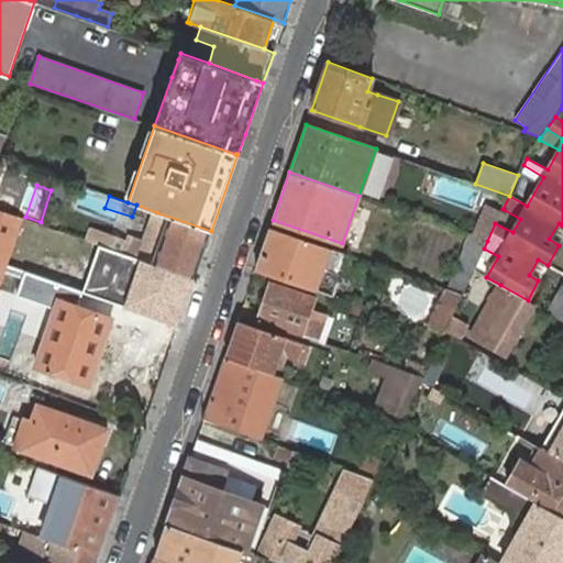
[(482,217),(495,223),(500,213),(486,208),(482,217)]
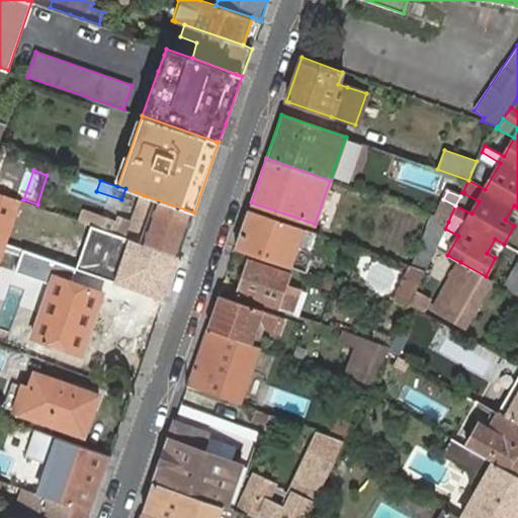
[(0,256),(19,201),(0,194),(0,256)]
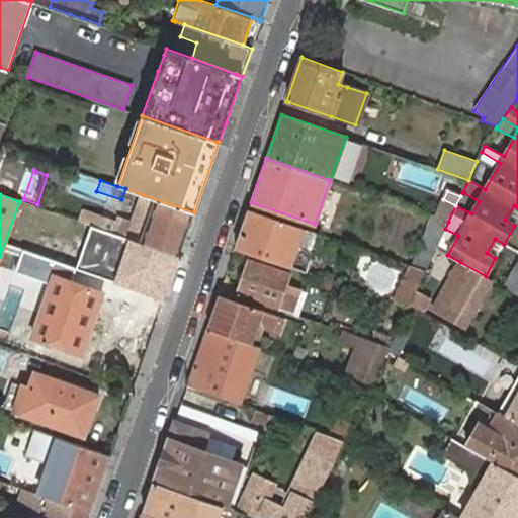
[(179,256),(194,212),(144,195),(133,225),(117,219),(116,222),(94,214),(90,225),(179,256)]
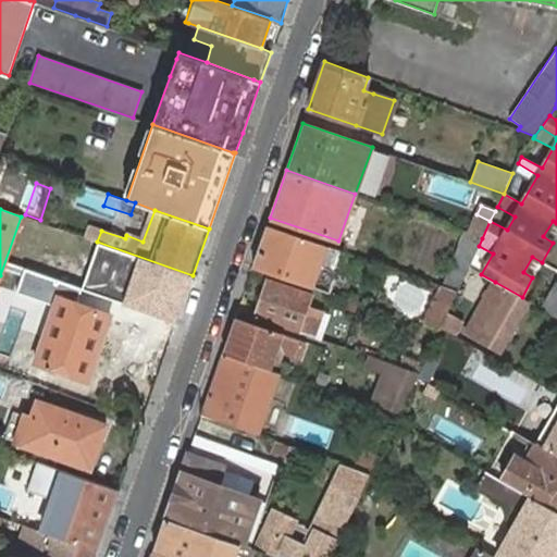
[(468,233),(482,238),(490,221),(477,214),(468,233)]
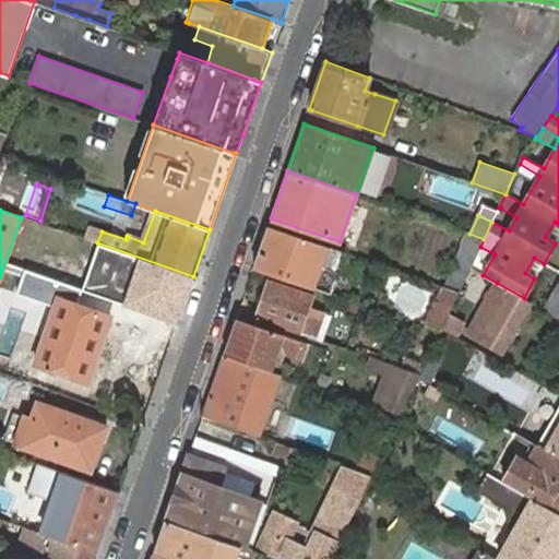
[(558,235),(558,224),(555,222),(545,237),(555,244),(558,235)]
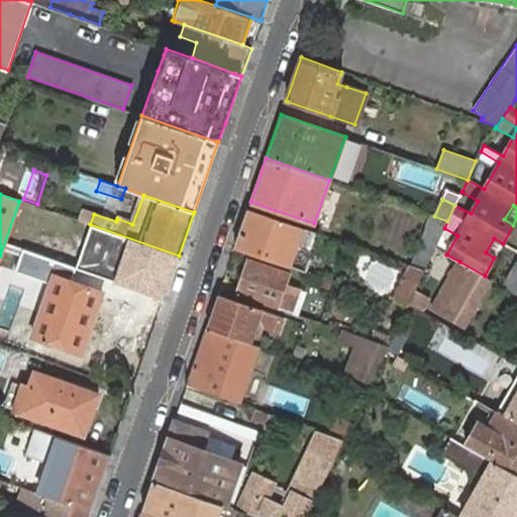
[(248,209),(234,248),(288,266),(294,246),(311,252),(318,233),(248,209)]
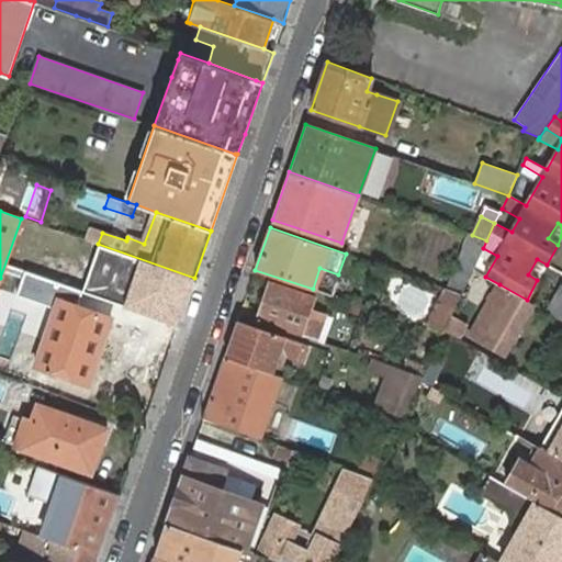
[(461,294),(483,248),(486,240),(472,235),(469,234),(449,290),(461,294)]
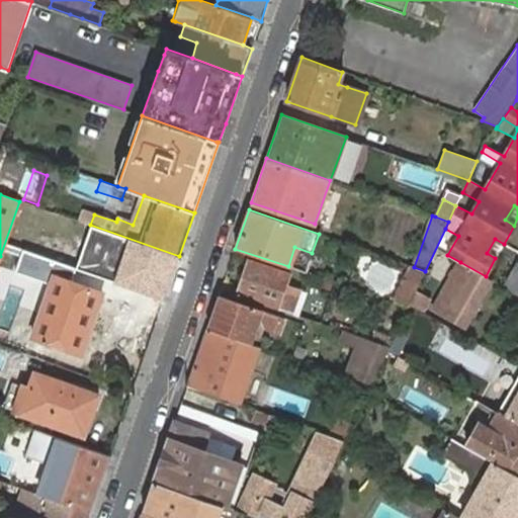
[(487,253),(495,258),(504,244),(495,239),(487,253)]
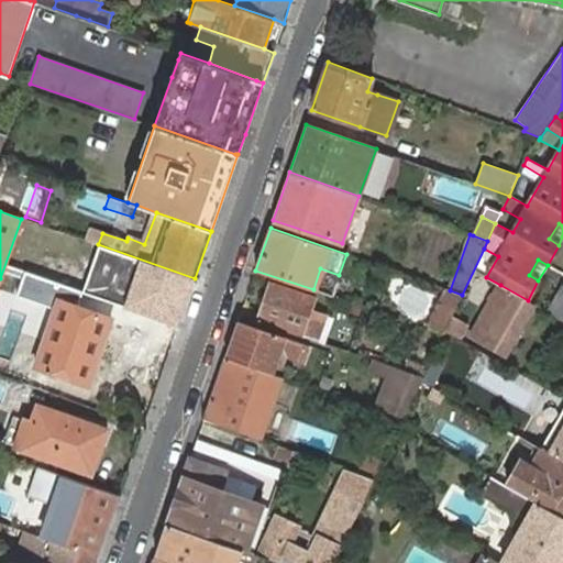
[(313,289),(331,296),(339,275),(320,268),(313,289)]
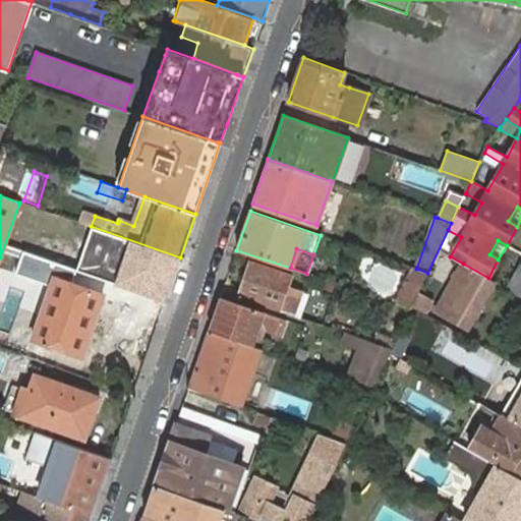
[(59,262),(32,339),(81,356),(103,295),(72,284),(78,269),(59,262)]
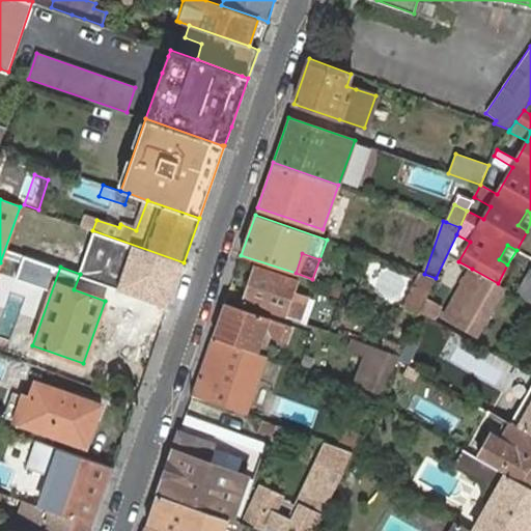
[(255,267),(243,302),(299,322),(307,297),(292,291),(296,280),(255,267)]
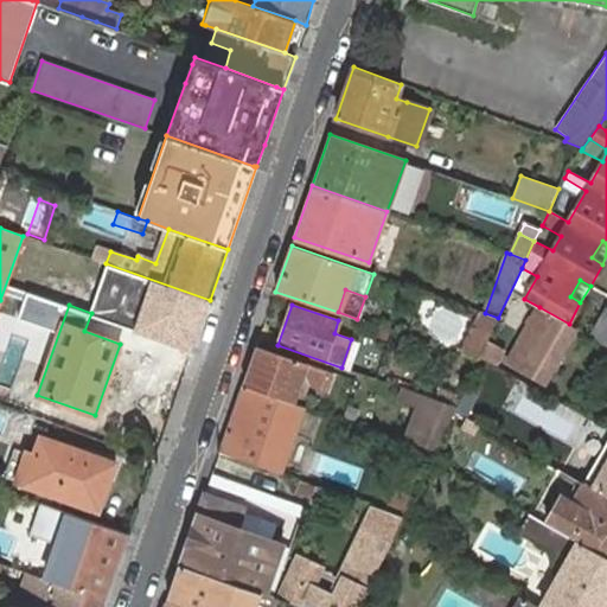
[(590,336),(606,344),(606,306),(590,336)]
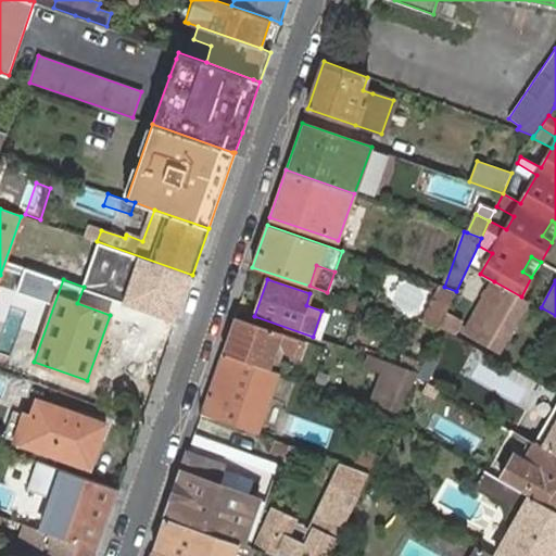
[(500,351),(527,301),(521,297),(494,281),(477,312),(466,331),(479,339),(500,351)]
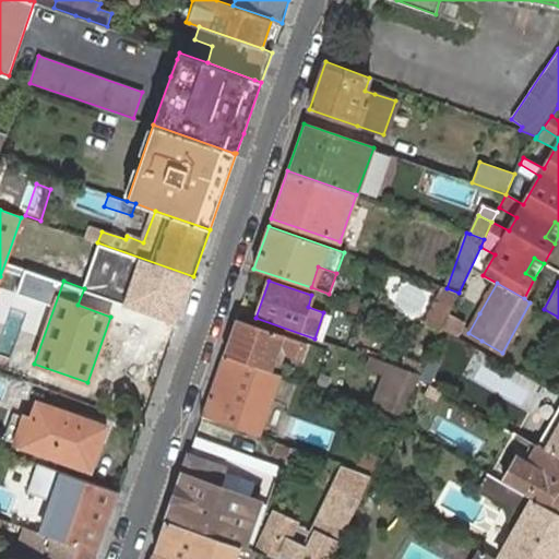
[(449,312),(459,293),(447,288),(444,288),(426,324),(440,330),(441,328),(449,312)]
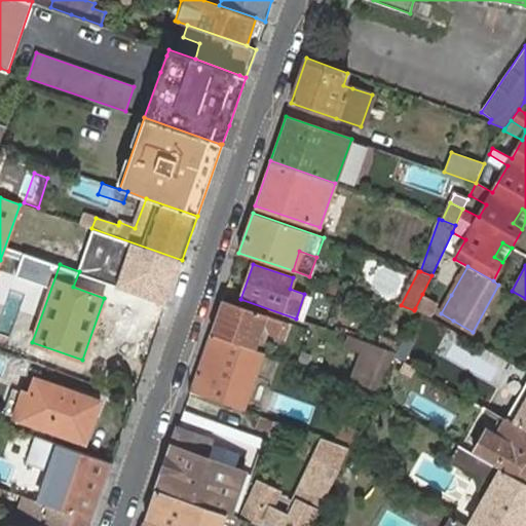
[(422,294),(415,308),(430,316),(438,303),(422,294)]
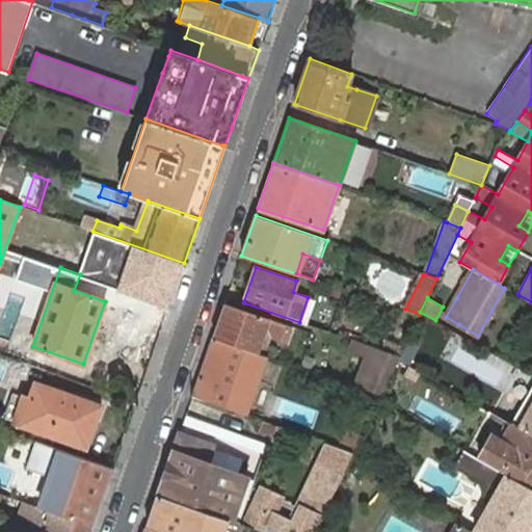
[(224,303),(213,339),(256,353),(258,346),(262,333),(269,335),(287,341),(292,325),(224,303)]
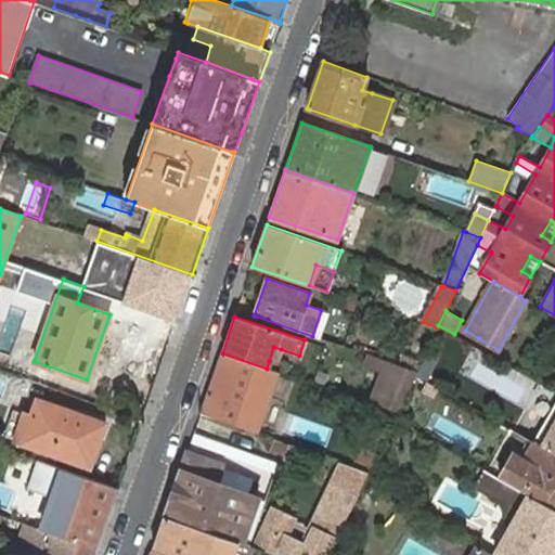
[(273,347),(269,361),(275,363),(281,349),(273,347)]
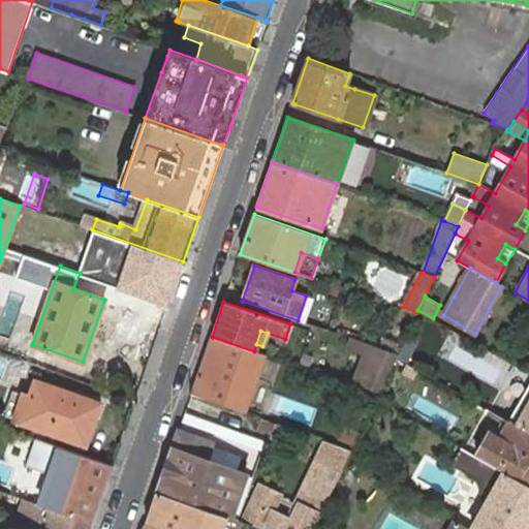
[(212,337),(197,376),(247,394),(257,365),(273,370),(277,359),(260,353),(254,351),(212,337)]
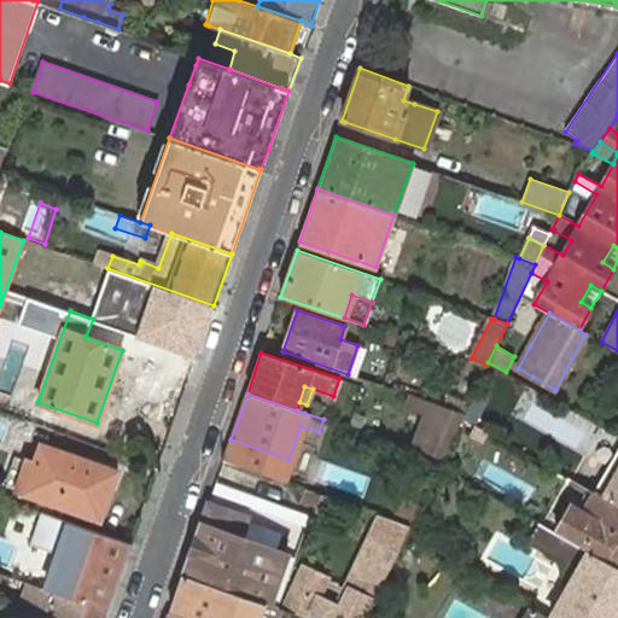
[(443,458),(465,413),(409,395),(406,408),(426,414),(437,419),(429,439),(417,435),(412,447),(443,458)]
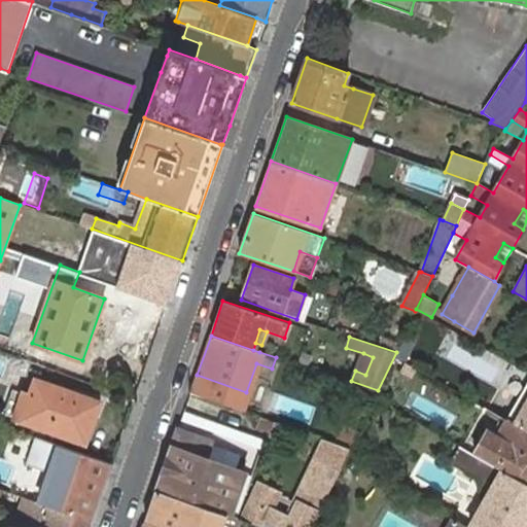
[(302,350),(296,363),(308,367),(313,353),(302,350)]
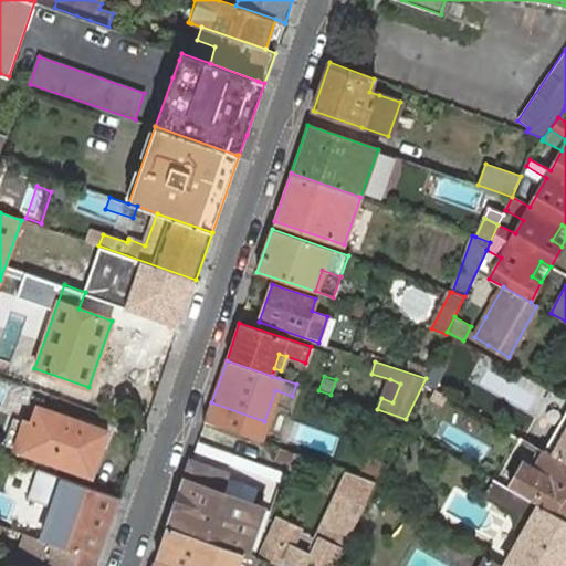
[(390,379),(381,398),(392,402),(400,384),(390,379)]
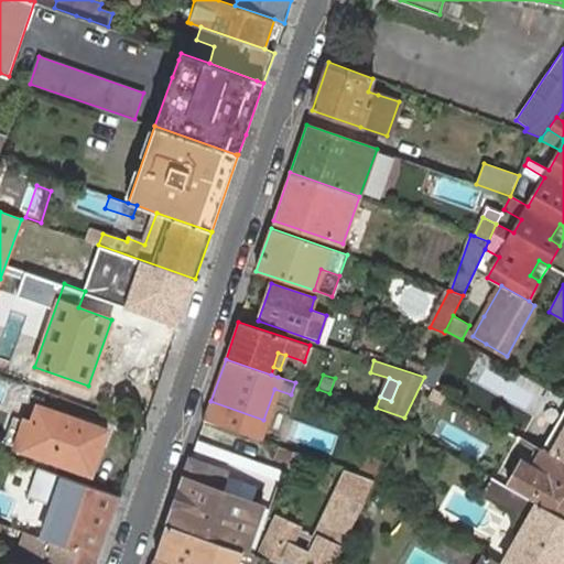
[(31,425),(23,448),(90,473),(106,431),(39,407),(31,425)]
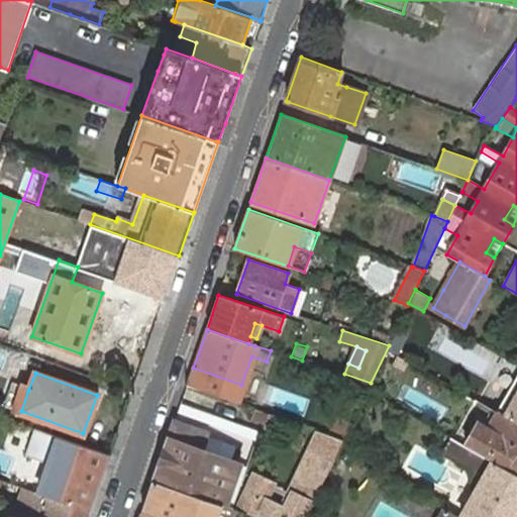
[(14,409),(21,411),(28,390),(22,387),(14,409)]
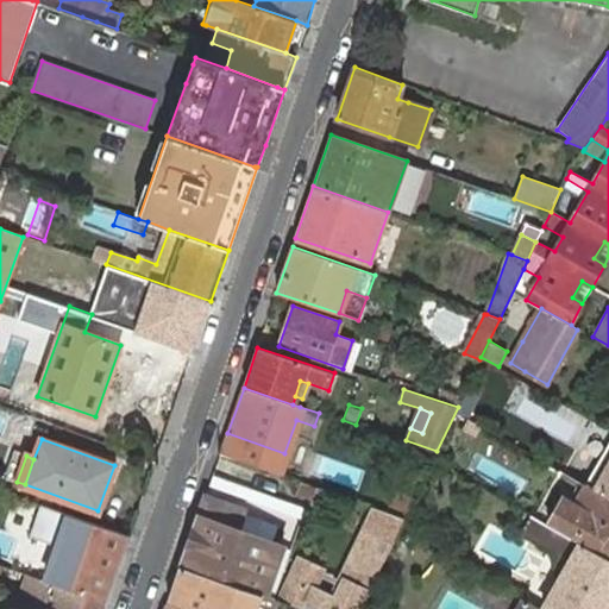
[(608,465),(595,490),(608,497),(608,465)]
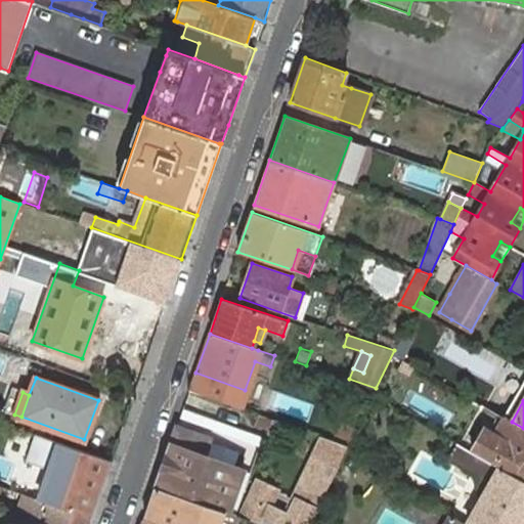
[(262,416),(258,429),(282,437),(287,425),(281,423),(262,416)]
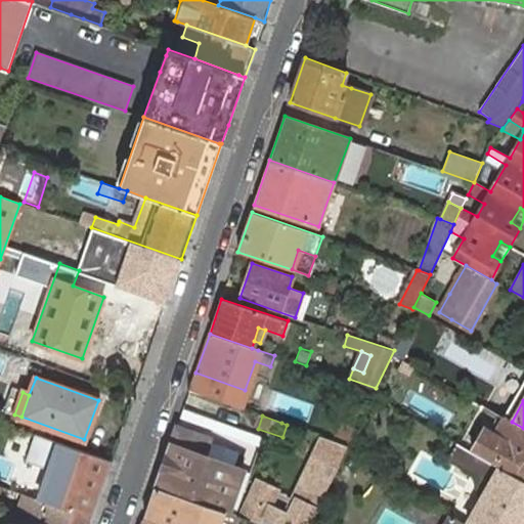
[(512,421),(505,418),(497,430),(494,434),(501,438),(512,421)]
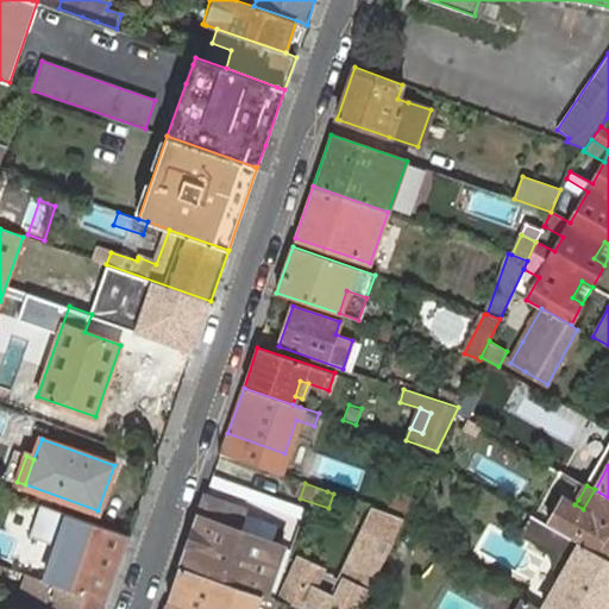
[(608,497),(595,490),(595,489),(583,509),(575,504),(563,497),(548,525),(582,542),(608,559),(608,497)]
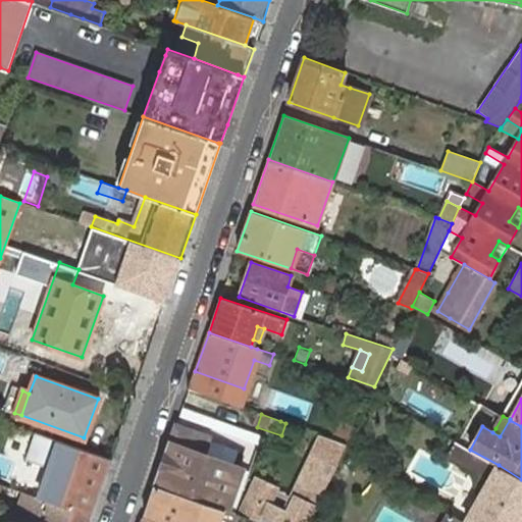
[(347,445),(354,430),(338,424),(331,439),(347,445)]
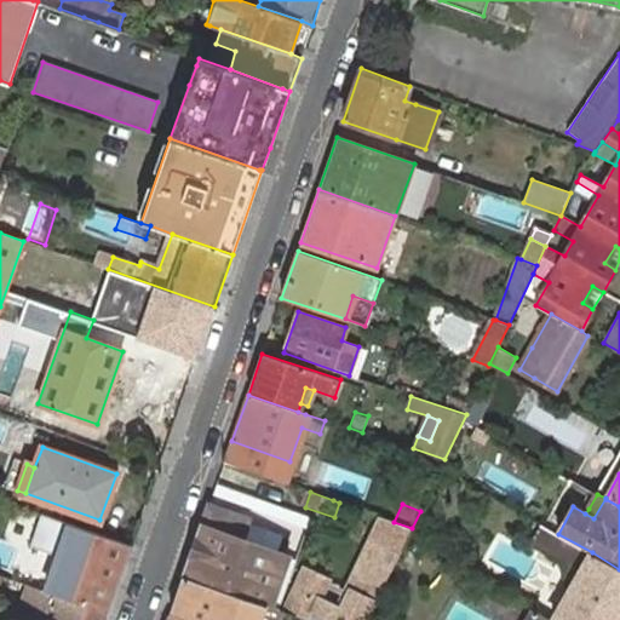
[(311,619),(367,619),(412,528),(394,522),(382,517),(344,596),(348,598),(342,610),(320,601),(329,580),(305,568),(291,613),(311,619)]
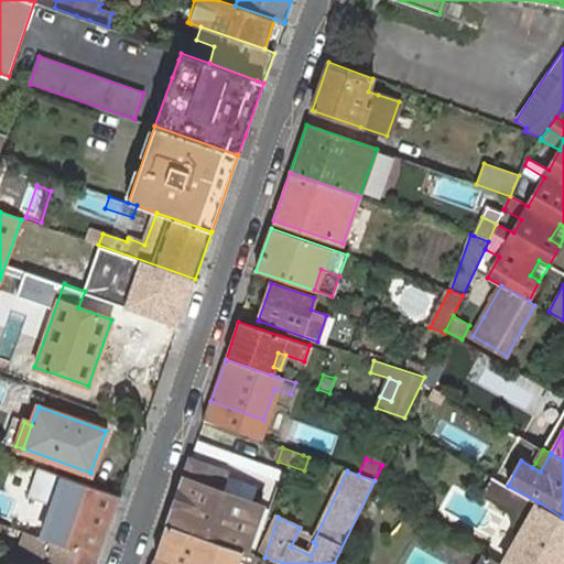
[(184,477),(169,523),(247,551),(262,505),(184,477)]
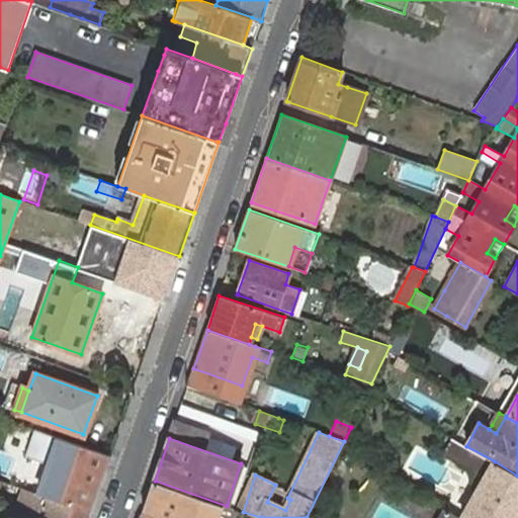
[(466,446),(452,438),(444,452),(487,476),(463,517),(516,517),(517,516),(517,476),(495,461),(466,446)]
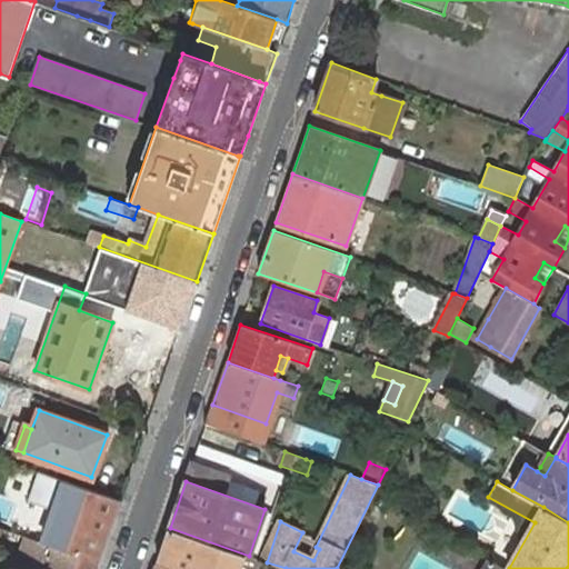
[(99,562),(115,518),(59,499),(43,543),(99,562)]
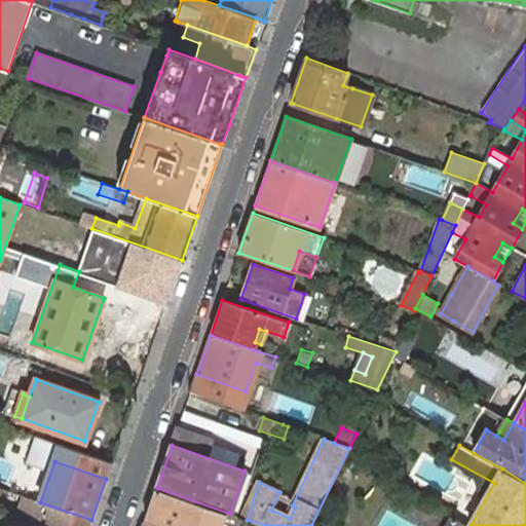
[(157,488),(145,522),(157,525),(225,525),(230,514),(157,488)]
